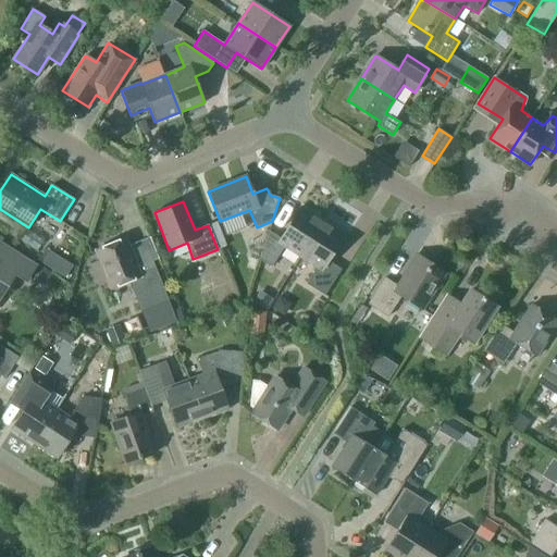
[(284,246),(300,257),(322,222),(312,215),(313,214),(300,207),(281,238),(270,231),(259,259),(271,267),(284,246)]
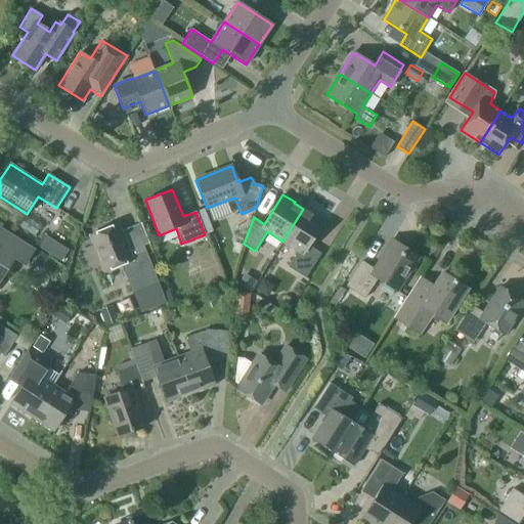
[(204,209),(195,212),(202,227),(210,224),(204,209)]
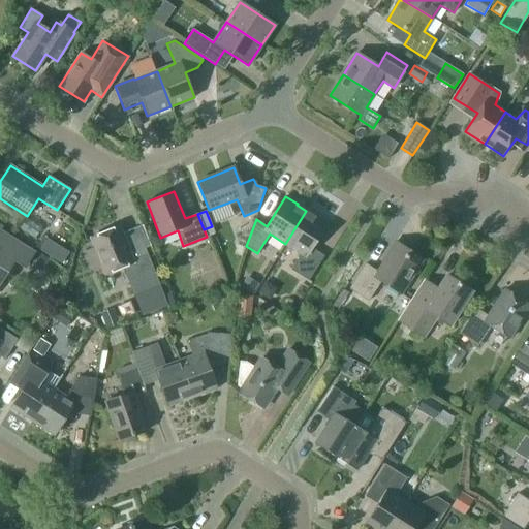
[(314,216),(306,211),(285,244),(301,253),(290,269),(308,280),(323,255),(311,247),(328,222),(315,215),(314,216)]
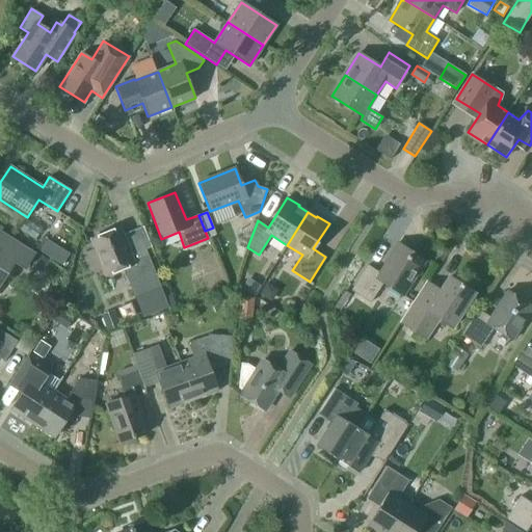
[(133,261),(120,228),(91,240),(95,249),(86,253),(95,272),(103,269),(105,275),(125,268),(135,295),(159,286),(147,256),(133,261)]
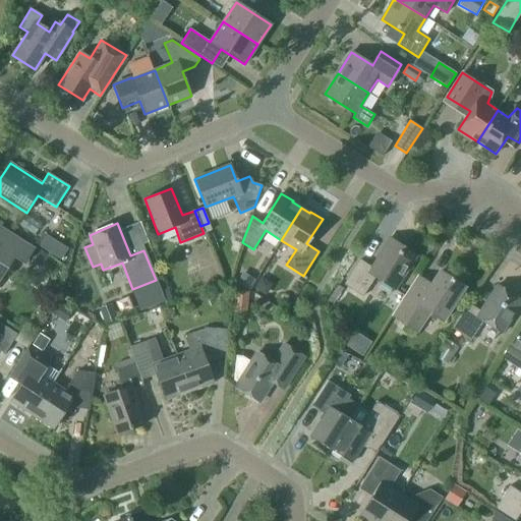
[(33,249),(0,229),(0,277),(13,257),(23,264),(33,249)]
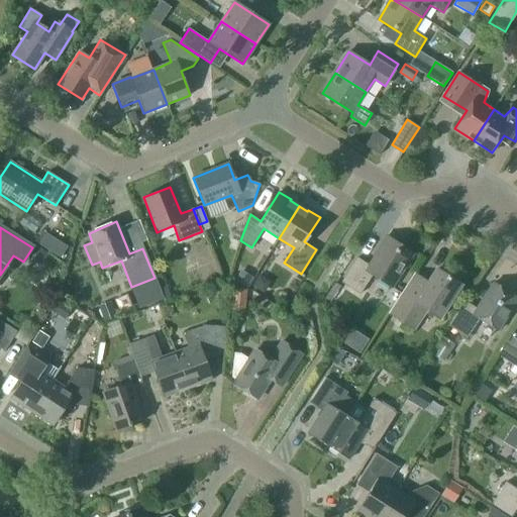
[(359,294),(372,275),(391,287),(413,253),(386,236),(378,249),(379,250),(369,266),(356,257),(341,282),(359,294)]
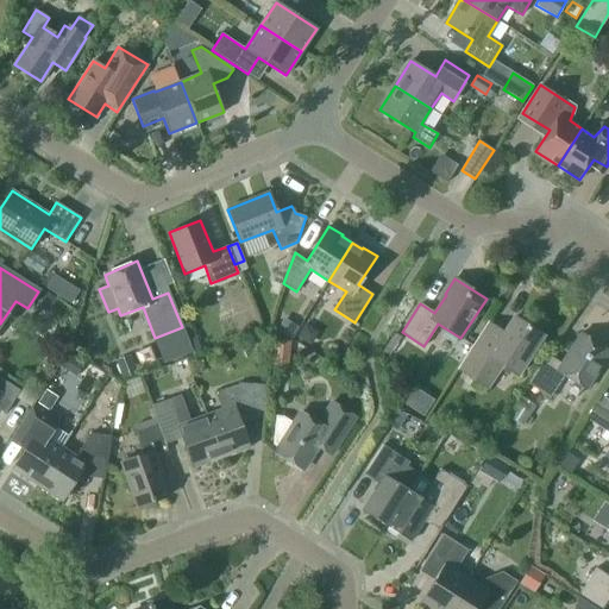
[(67,282),(58,296),(71,305),(80,290),(67,282)]
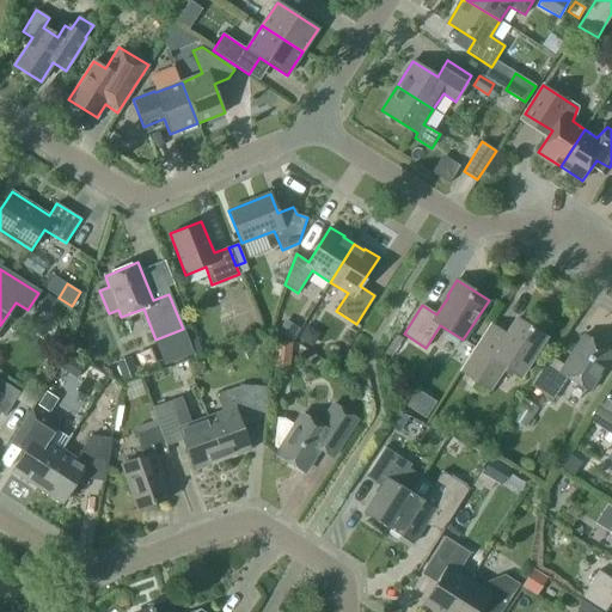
[(285,319),(279,330),(293,340),(299,329),(285,319)]
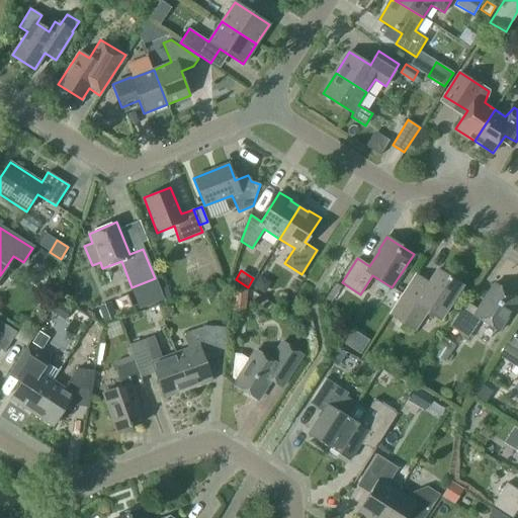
[(414,330),(426,311),(439,319),(461,285),(438,270),(429,283),(416,275),(391,315),(414,330)]
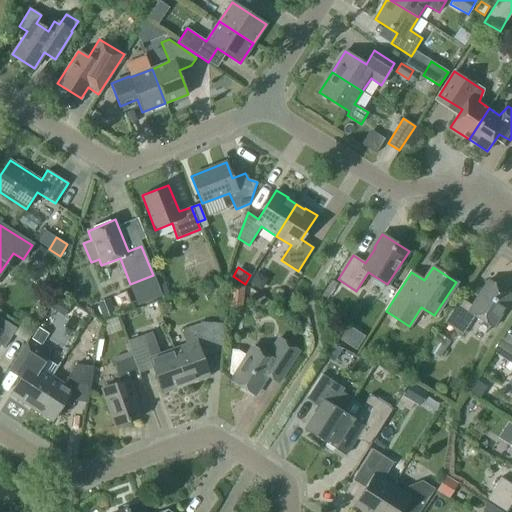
[(511,297),(511,295),(488,280),(472,305),(460,298),(444,322),(462,334),(475,316),(493,327),(511,297)]
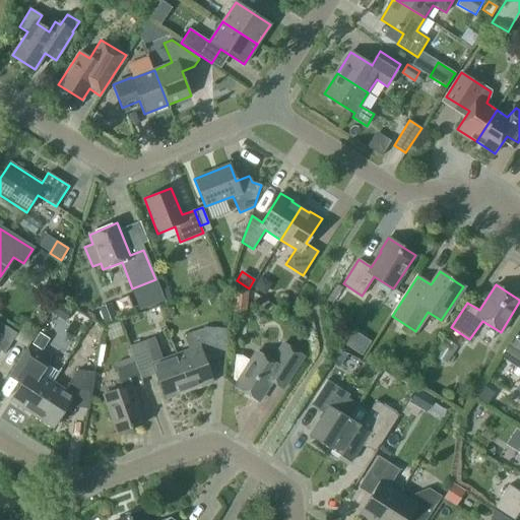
[(164,300),(158,288),(136,298),(140,309),(164,300)]
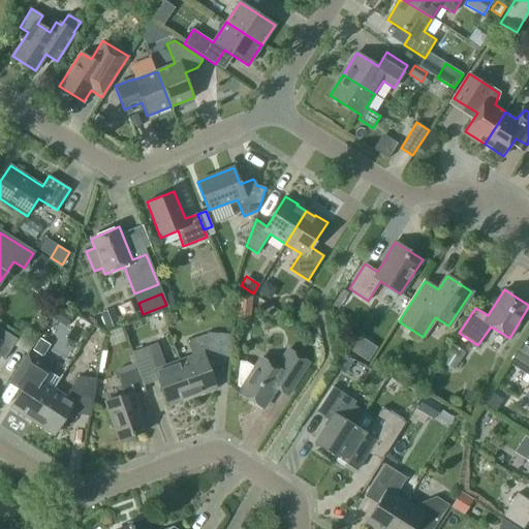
[(251,318),(253,296),(239,294),(237,316),(251,318)]
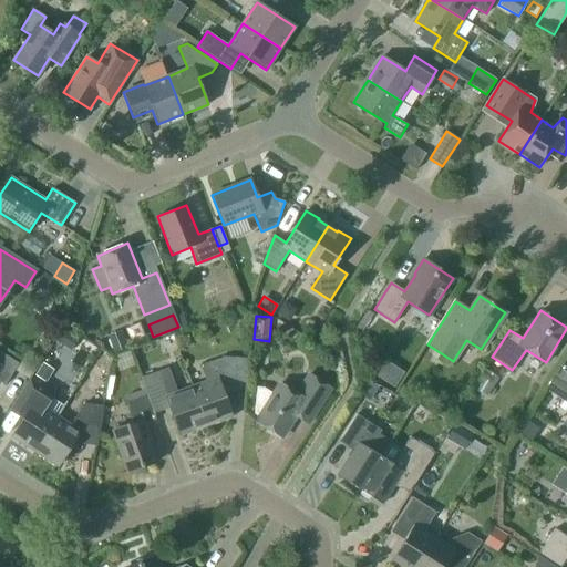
[(122,330),(107,336),(110,341),(114,353),(129,348),(122,330)]
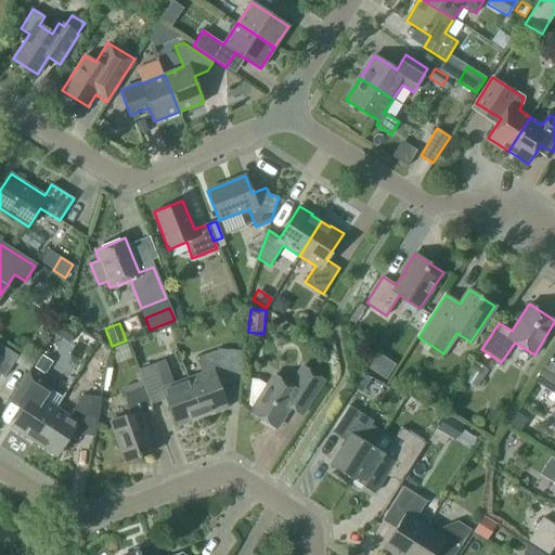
[(0,374),(4,377),(18,356),(0,344),(0,374)]
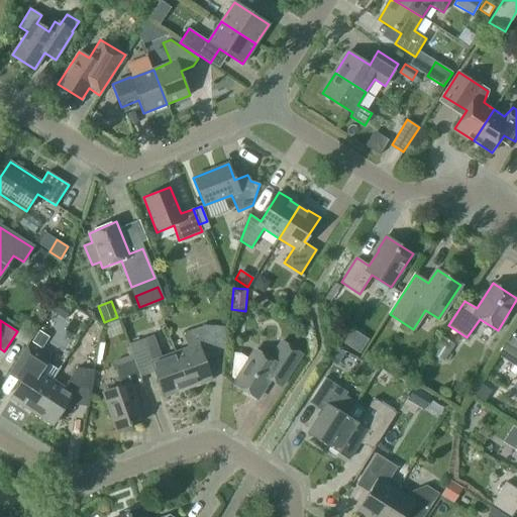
[(95,341),(102,329),(90,321),(82,333),(95,341)]
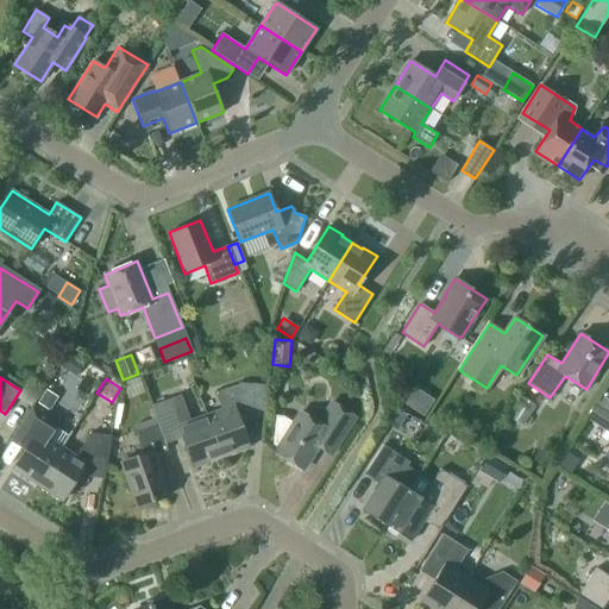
[(255,384),(242,383),(215,393),(221,410),(206,416),(220,457),(249,446),(237,414),(252,408),(255,384)]
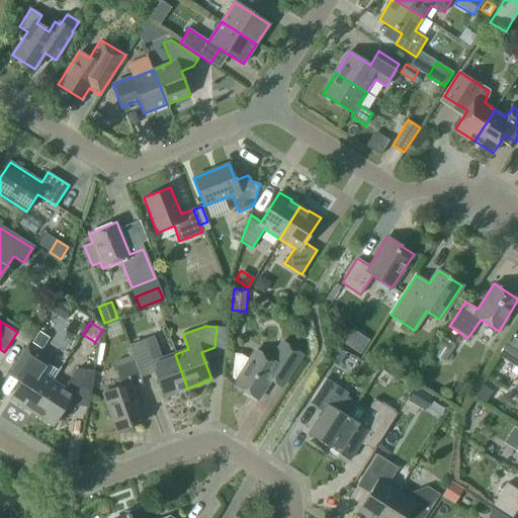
[(348,327),(341,339),(345,342),(344,343),(360,353),(368,340),(348,327)]
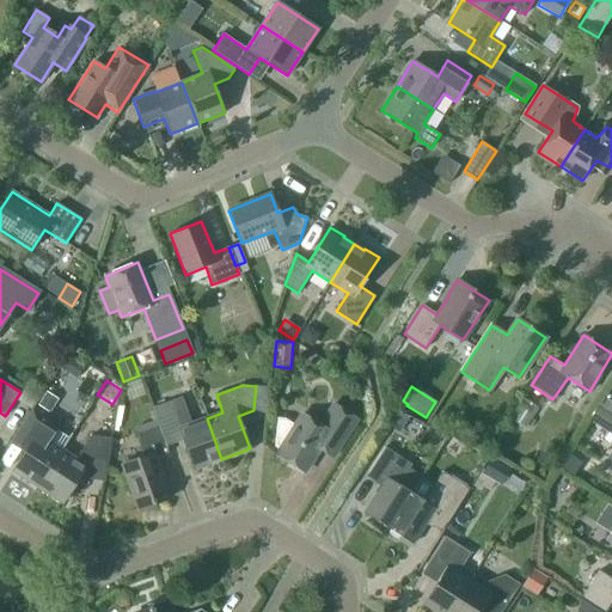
[(194,469),(221,459),(207,418),(191,424),(182,397),(153,408),(165,444),(183,438),(194,469)]
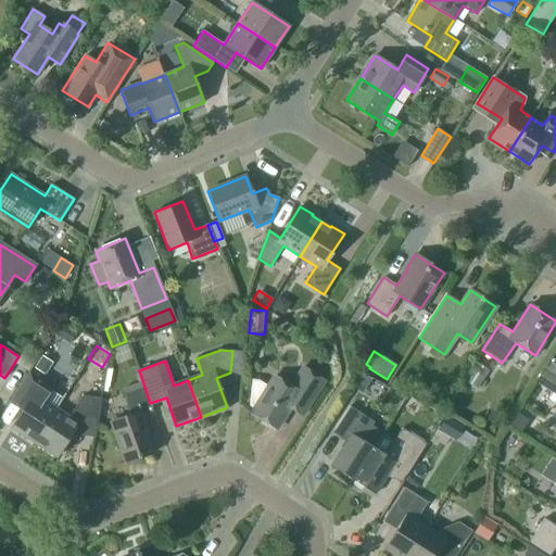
[(489,370),(475,362),(463,380),(477,389),(489,370)]
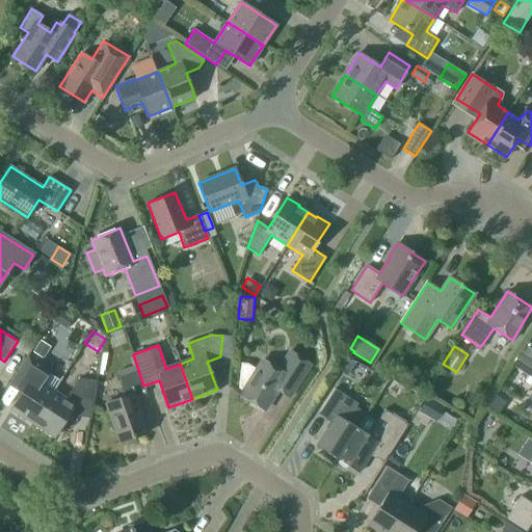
[(310,365),(289,352),(277,370),(262,361),(256,371),(246,365),(241,364),(239,388),(243,391),(240,395),(264,410),(280,386),(292,393),(310,365)]
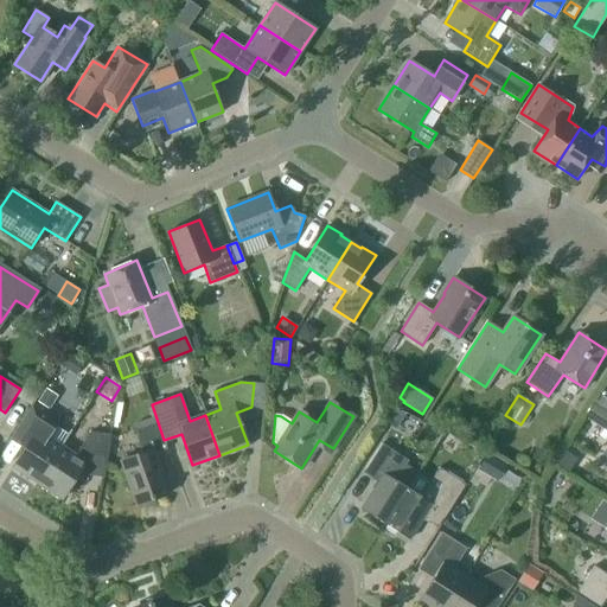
[(32,406),(16,432),(30,441),(13,467),(38,483),(61,447),(69,434),(56,425),(57,422),(32,406)]
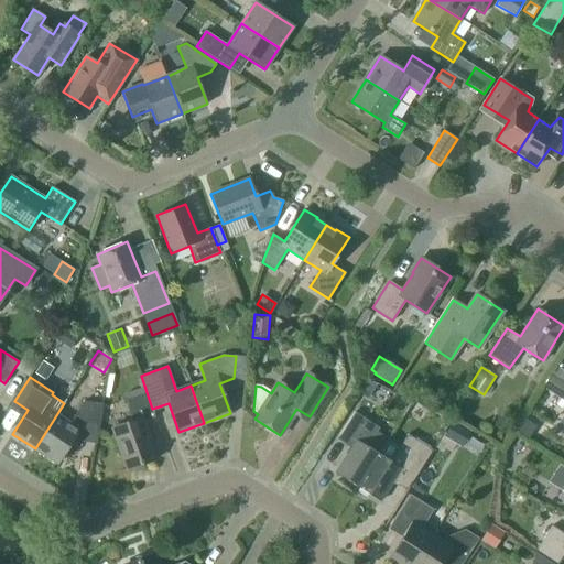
[(155,418),(147,392),(125,400),(132,421),(112,429),(127,469),(156,459),(143,422),(155,418)]
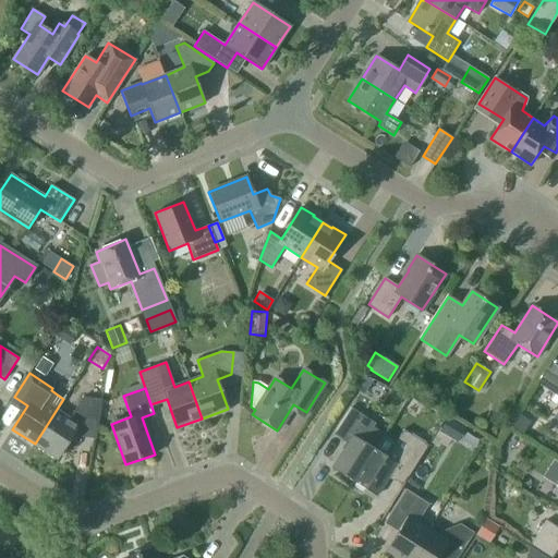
[(69,419),(56,411),(35,444),(57,458),(74,433),(81,436),(95,439),(101,400),(83,397),(69,419)]
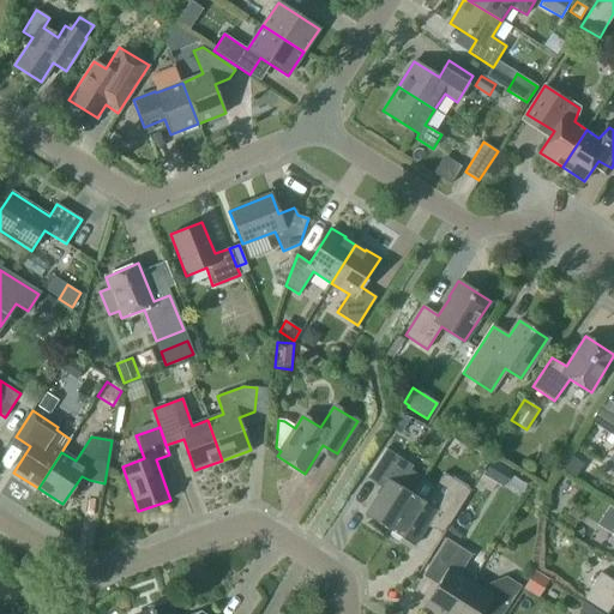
[(461,456),(467,444),(452,437),(446,449),(461,456)]
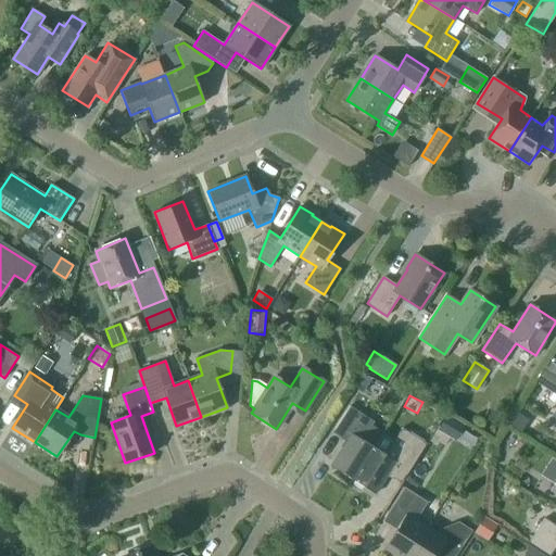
[(349,439),(331,466),(353,480),(382,433),(371,426),(374,422),(350,406),(335,430),(349,439)]
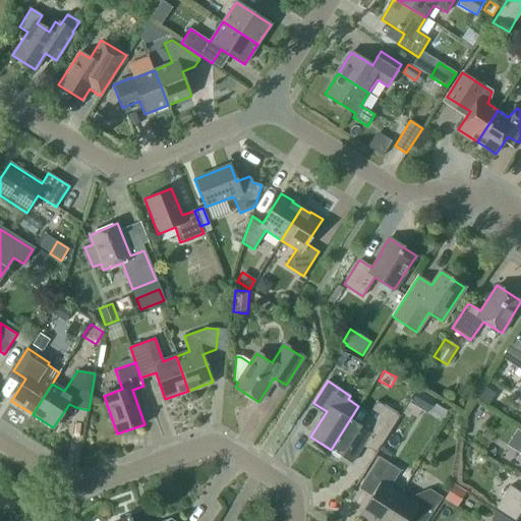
[(484,386),(477,397),(487,405),(496,394),(484,386)]
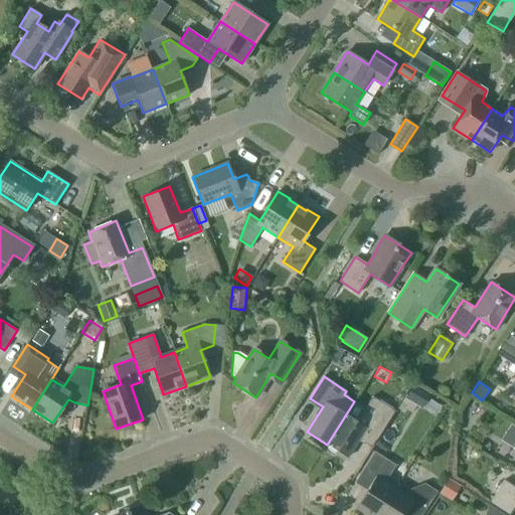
[(405,397),(422,407),(430,395),(413,385),(405,397)]
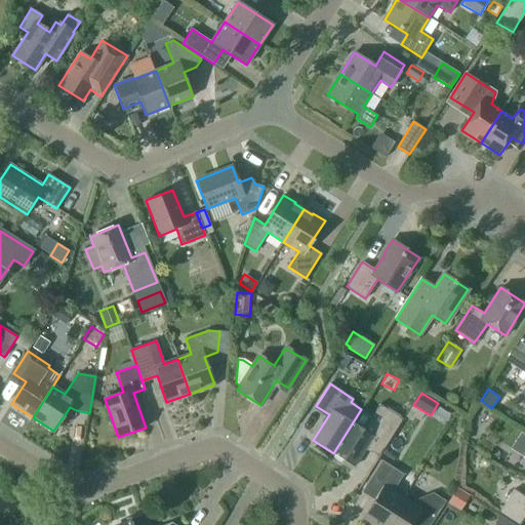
[(333,453),(353,467),(370,440),(384,449),(403,419),(379,404),(372,416),(361,409),(333,453)]
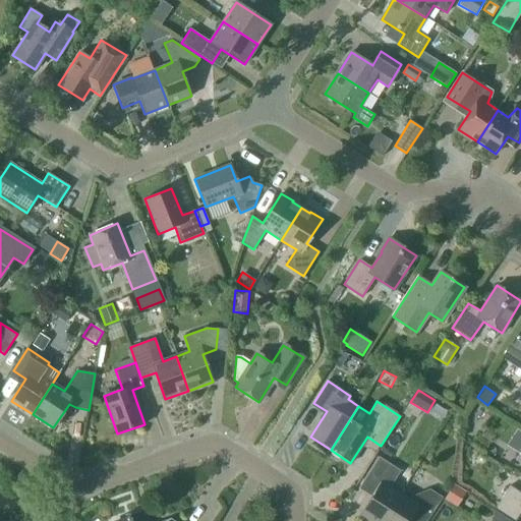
[(363,481),(375,489),(360,513),(372,520),(382,520),(399,495),(389,488),(400,471),(379,457),(363,481)]
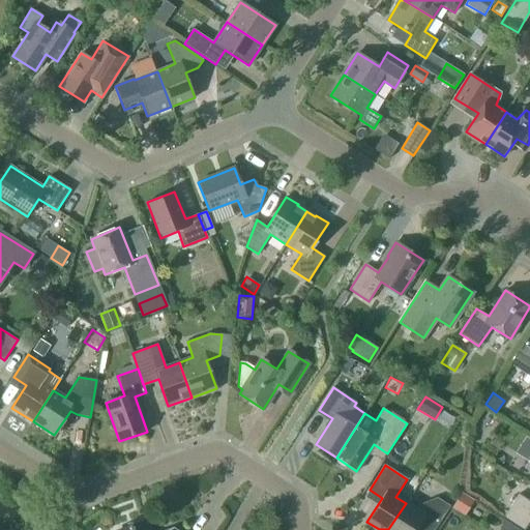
[(468,512),(474,498),(461,492),(454,506),(468,512)]
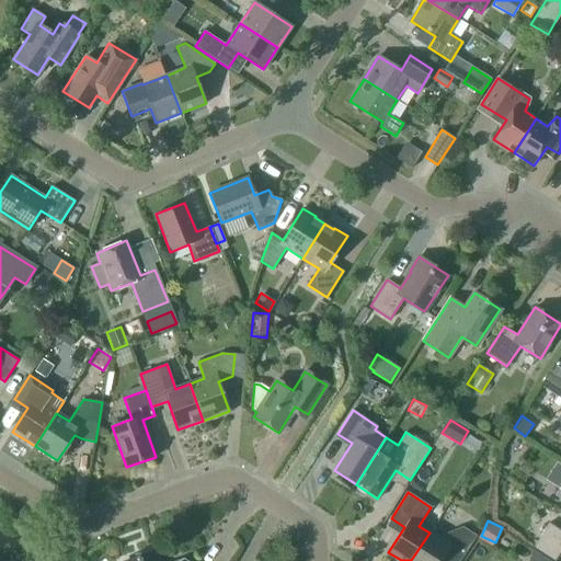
[(553,560),(554,560),(560,552),(560,530),(549,523),(533,548),(553,560)]
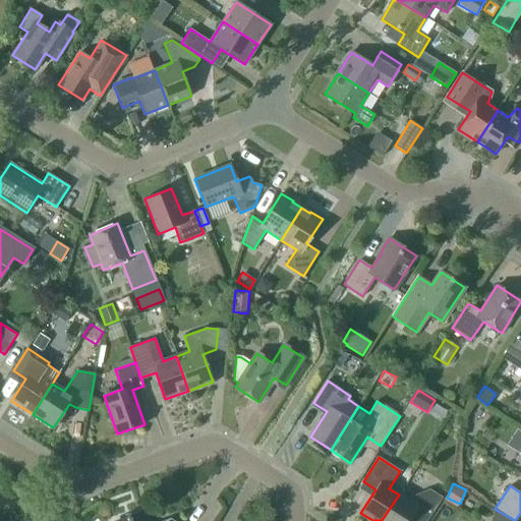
[(409,501),(399,495),(382,520),(408,520),(409,520),(411,520),(426,520),(442,498),(429,489),(412,496),(409,501)]
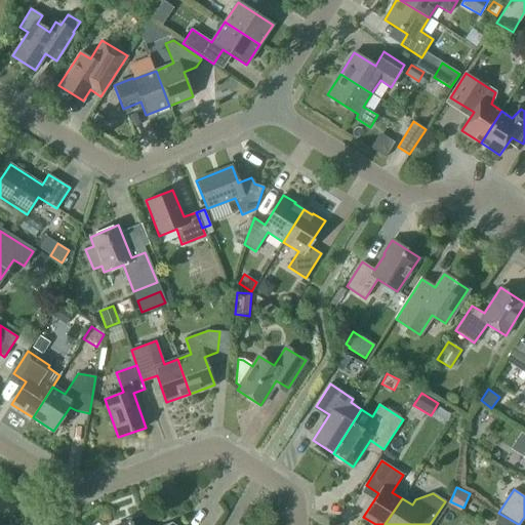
[(515,524),(496,514),(496,524),(515,524)]
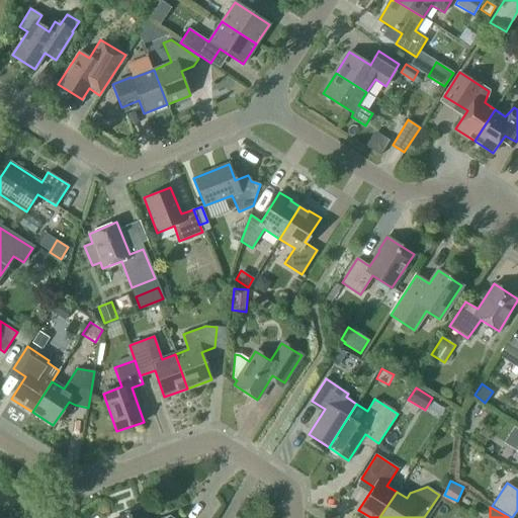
[(169,517),(168,517),(146,517),(143,509),(118,517),(169,517)]
